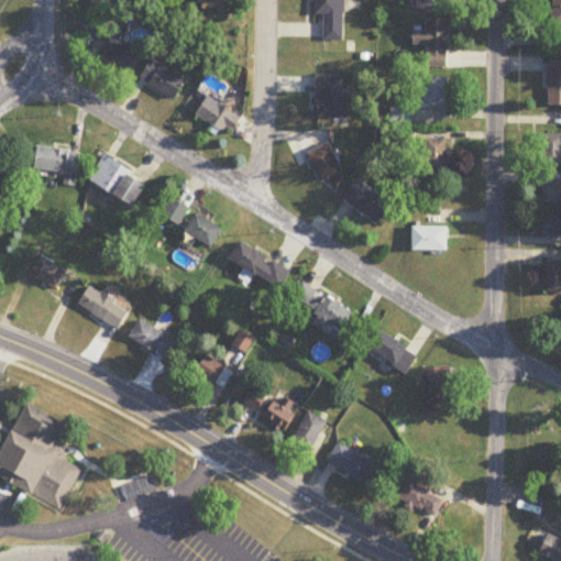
[(322,14),(322,40),(342,40),(342,0),(312,0),(314,14),(322,14)]
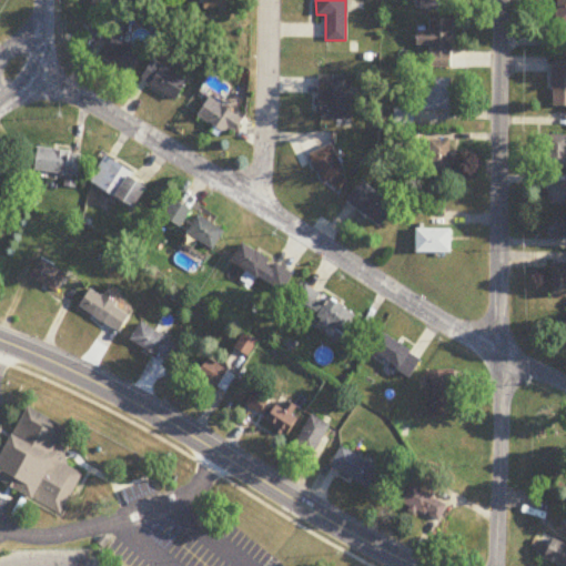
[(556,0),(557,51),(565,50),(565,0),(556,0)]
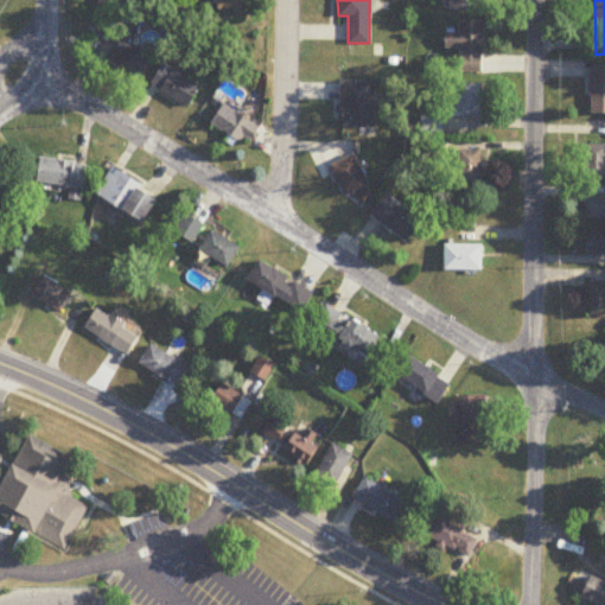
[(95,30),(115,40),(125,24),(104,13),(95,30)]
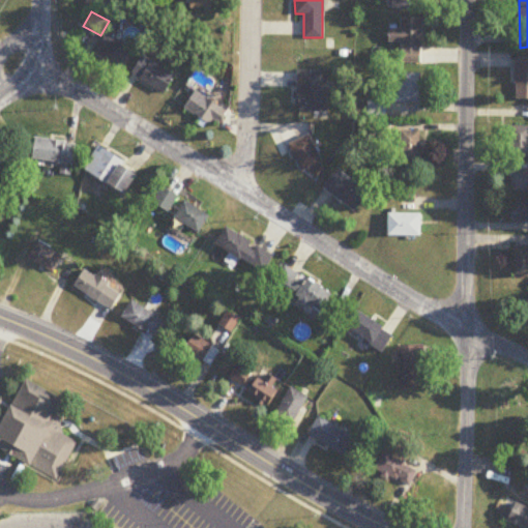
[(421,17),(400,16),(400,28),(388,28),(388,41),(400,41),(400,62),(420,63),(421,17)]
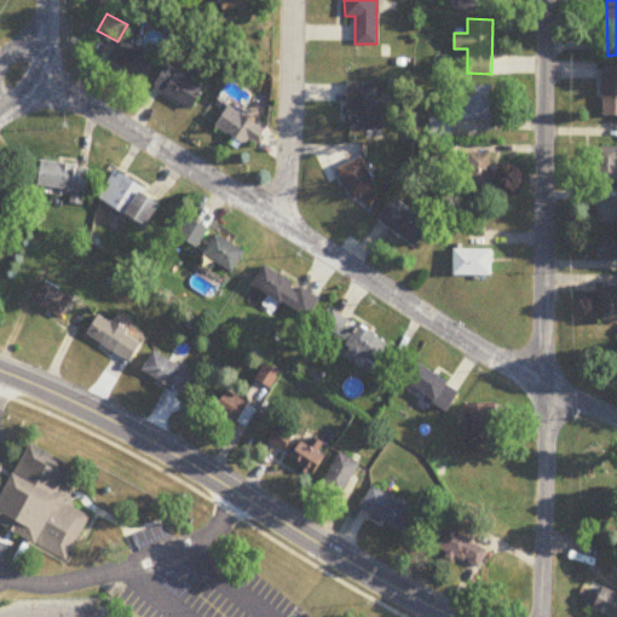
[(154,57),(122,40),(110,59),(142,78),(154,57)]
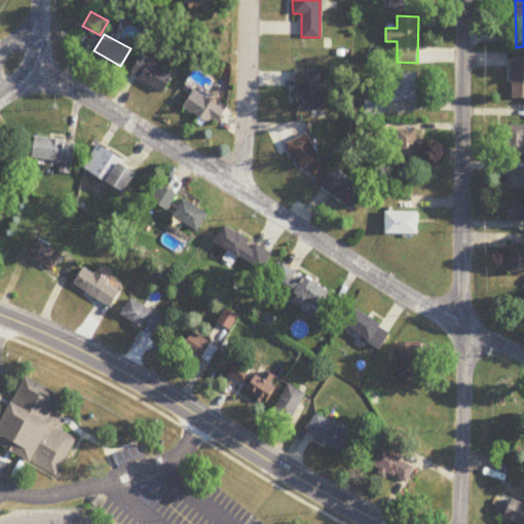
[(129,73),(162,90),(172,72),(139,55),(129,73)]
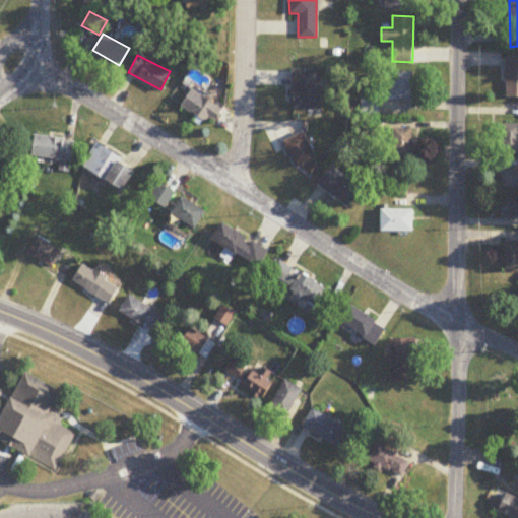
[(517,55),(505,56),(505,96),(517,95),(517,55)]
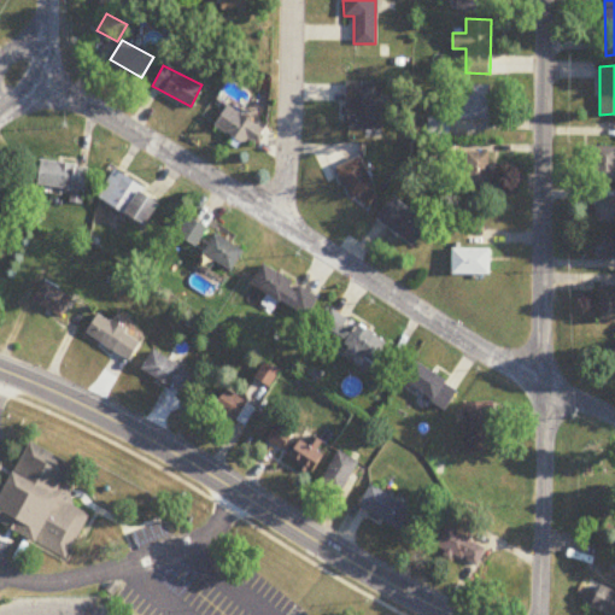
[(379,129),(379,81),(345,81),(345,129),(379,129)]
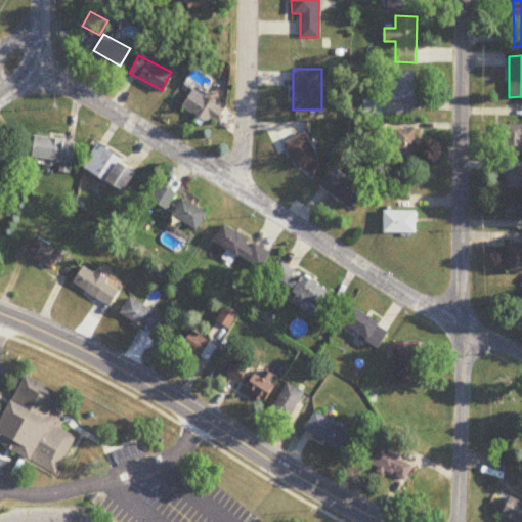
[(416,71),(390,71),(390,100),(416,100),(416,71)]
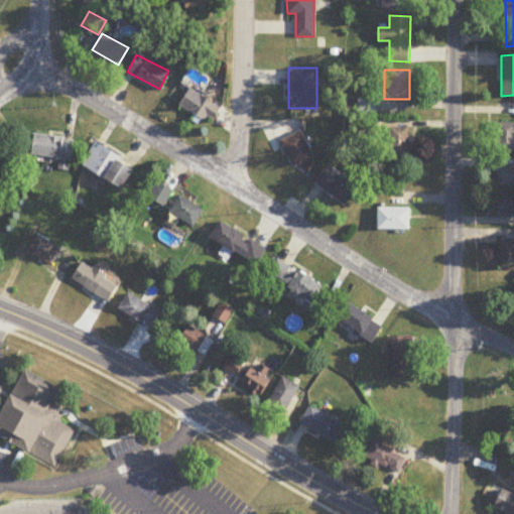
[(178,105),(206,120),(215,103),(187,88),(178,105)]
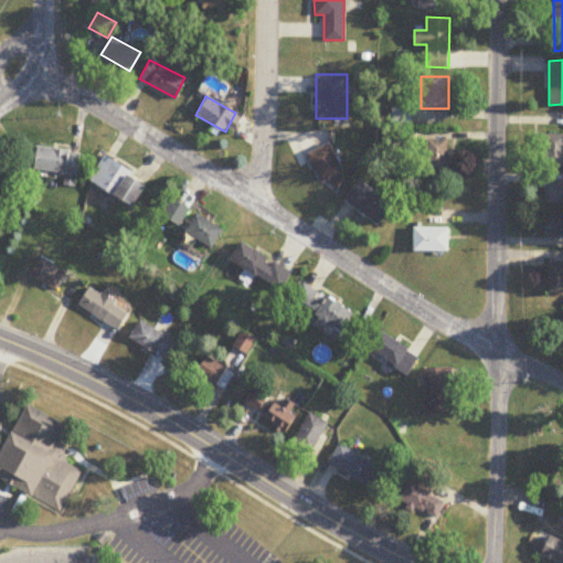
[(543,167),(562,166),(562,131),(543,133),(543,167)]
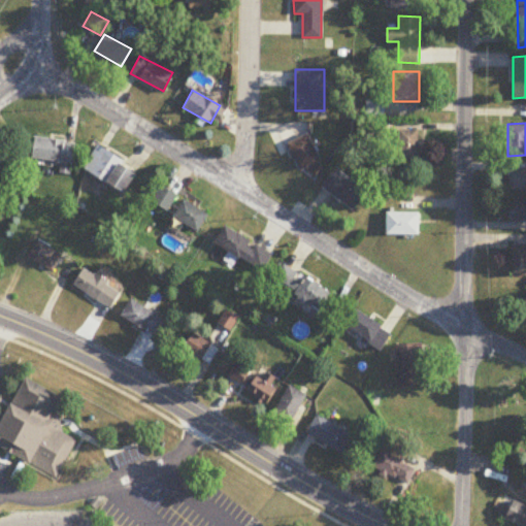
[(397,130),(397,162),(417,162),(417,130),(397,130)]
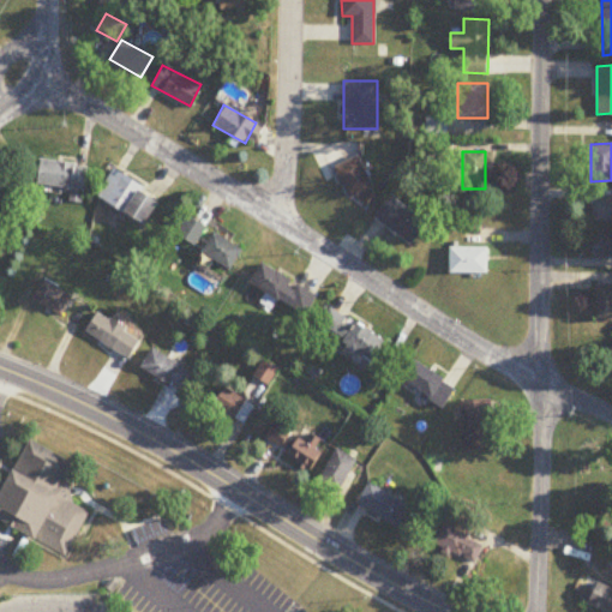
[(335,166),(351,198),(372,187),(357,155),(335,166)]
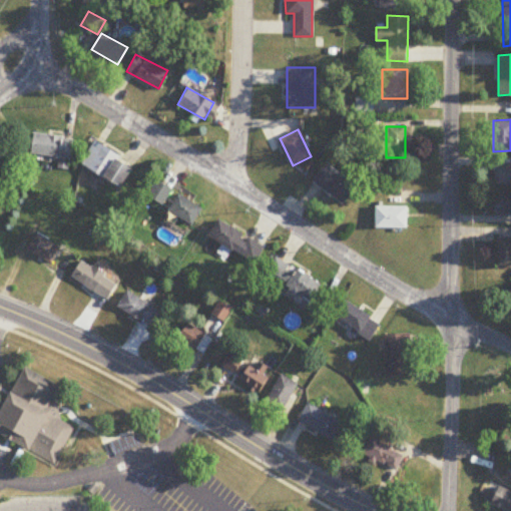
[(72,136),(33,132),(31,153),(57,155),(56,167),(68,168),(72,136)]
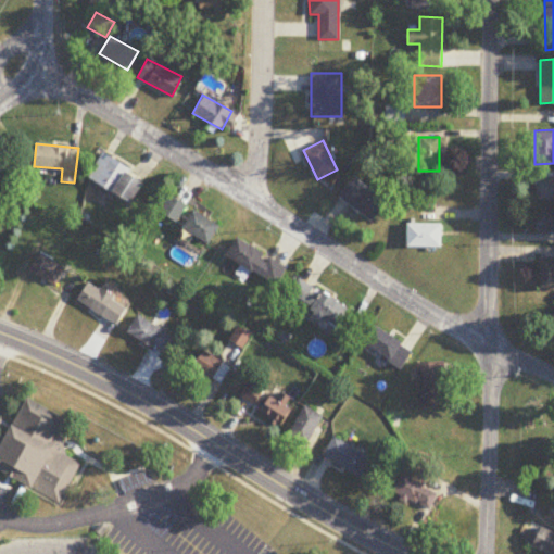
[(124,163),(101,151),(88,177),(110,189),(124,163)]
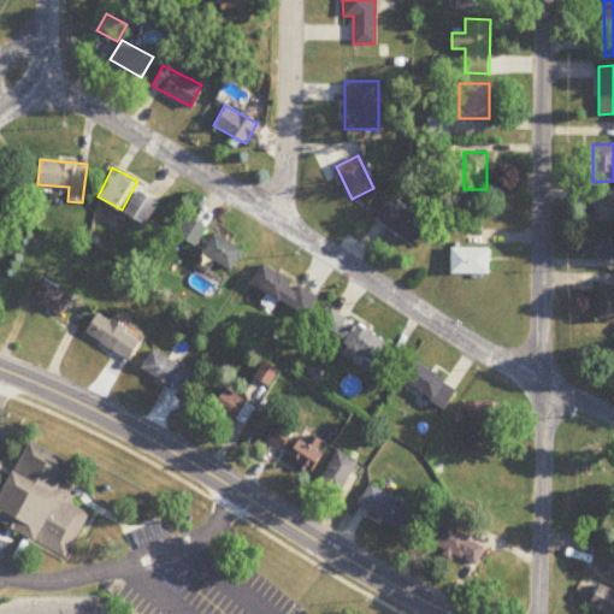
[(159,200),(139,189),(127,212),(147,223),(159,200)]
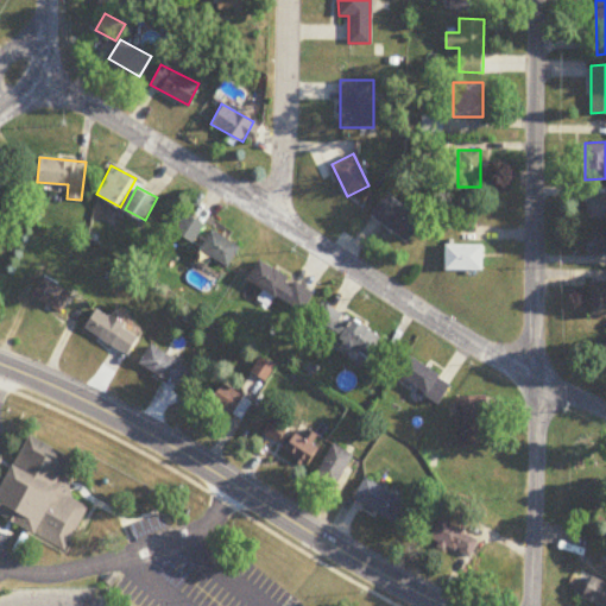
[(406,242),(423,220),(387,193),(371,214),(406,242)]
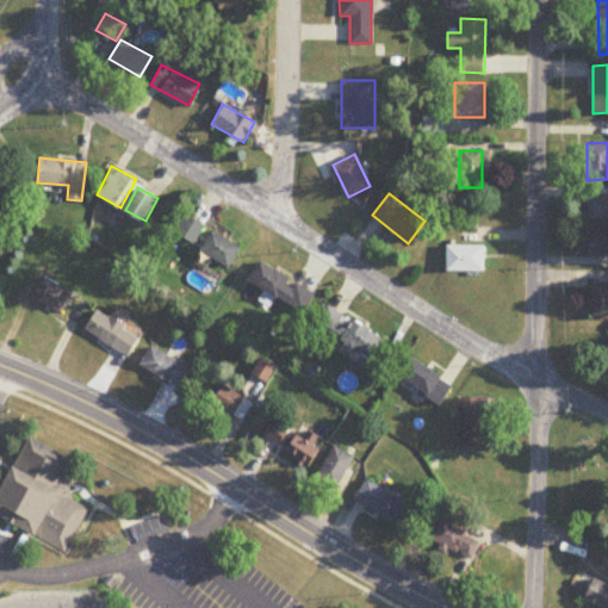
[(607,193),(588,194),(588,218),(607,218),(607,193)]
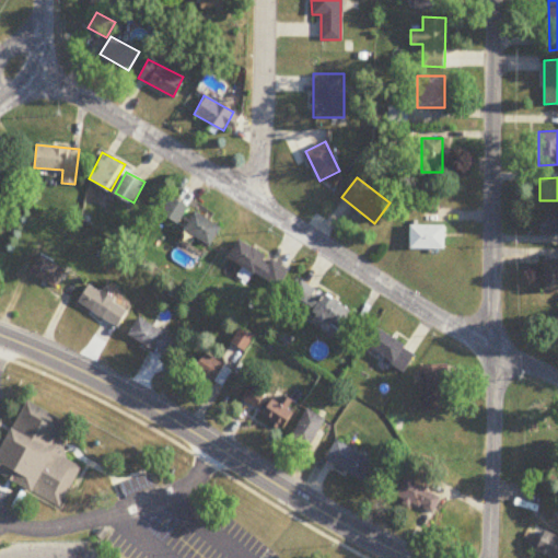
[(177,222),(187,206),(171,196),(161,212),(177,222)]
